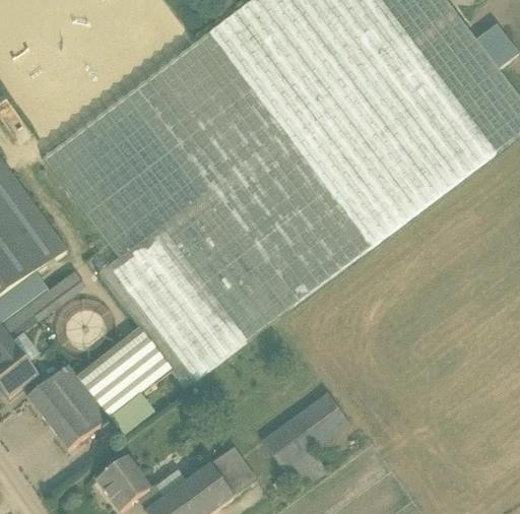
[(0,382),(9,395),(24,384),(30,392),(27,394),(70,449),(110,418),(110,416),(171,369),(186,388),(372,245),(519,132),(519,94),(448,0),(249,0),(42,157),(119,258),(98,273),(138,326),(76,374),(68,363),(44,382),(38,373),(38,372),(19,348),(10,338),(0,324),(0,382)]
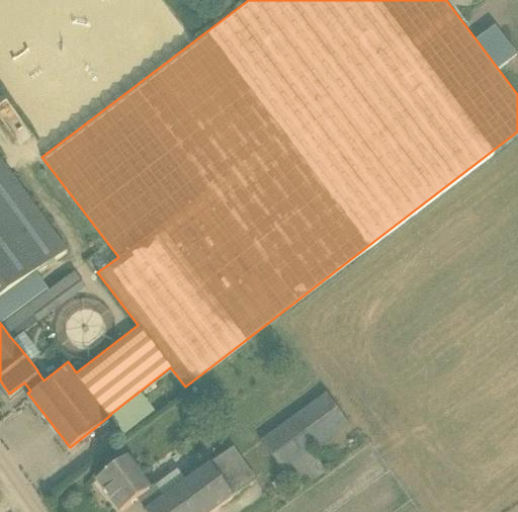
[(0,295),(36,269),(67,248),(0,156),(0,295)]
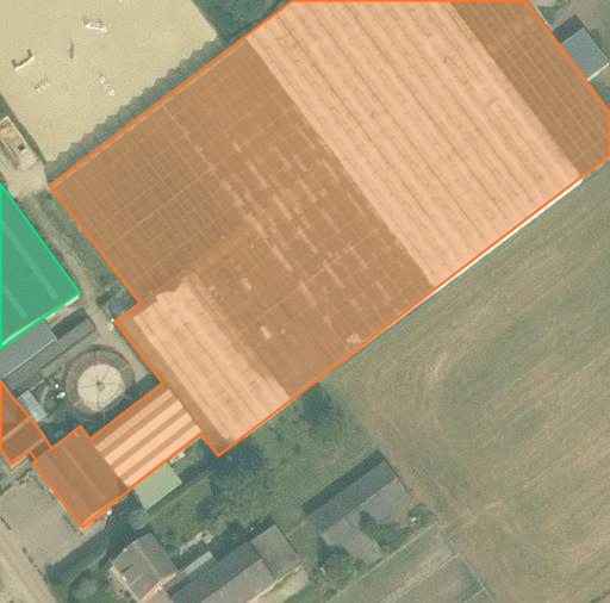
[(0,378),(1,379),(0,379),(0,380),(12,397),(45,372),(42,367),(98,327),(88,315),(57,336),(0,377),(0,378)]
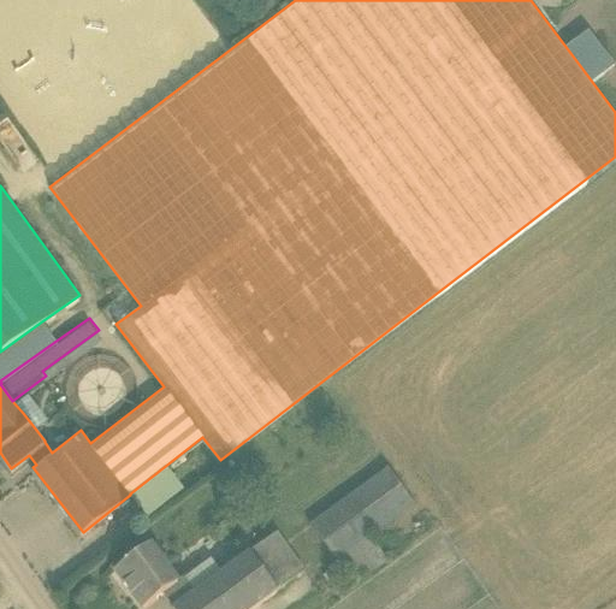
[(388,463),(313,518),(339,555),(371,532),(372,531),(414,501),(388,463)]
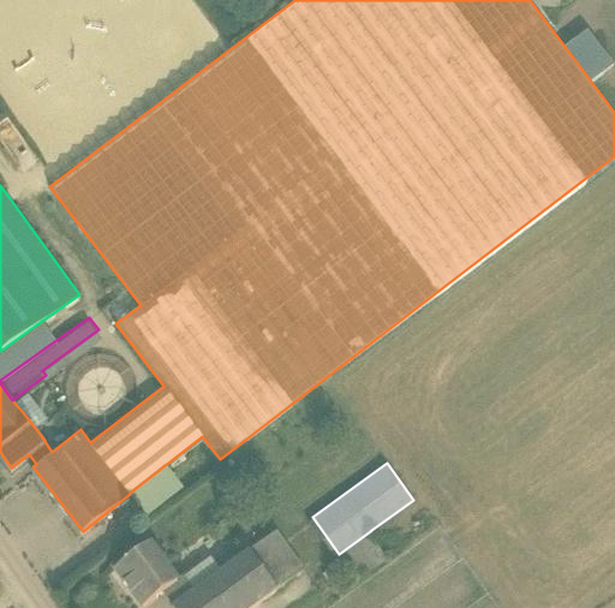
[(238,480),(237,466),(220,469),(222,482),(238,480)]
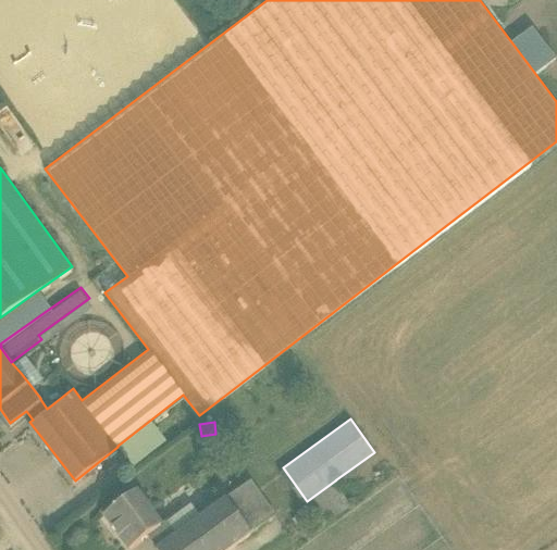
[(138,488),(106,512),(130,545),(147,533),(151,528),(161,541),(156,545),(159,549),(222,549),(251,529),(226,495),(226,494),(200,513),(192,500),(166,517),(161,521),(138,488)]
